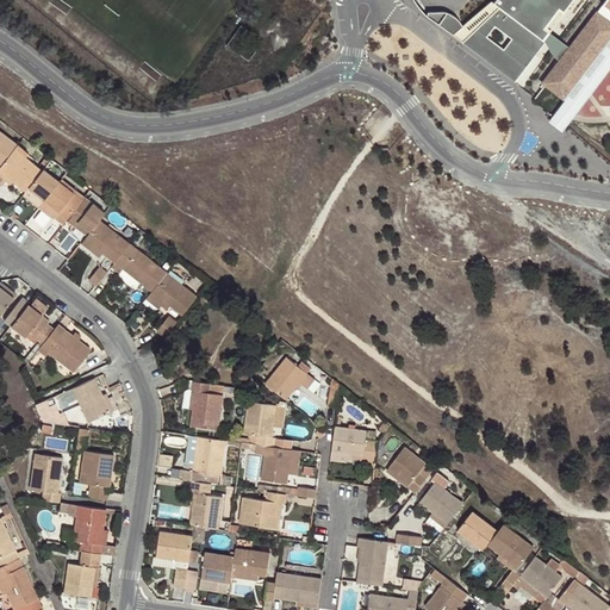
[(497,0),(496,4),(499,10),(464,43),(516,86),(547,45),(543,43),(539,39),(560,10),(565,13),(574,0),(497,0)]
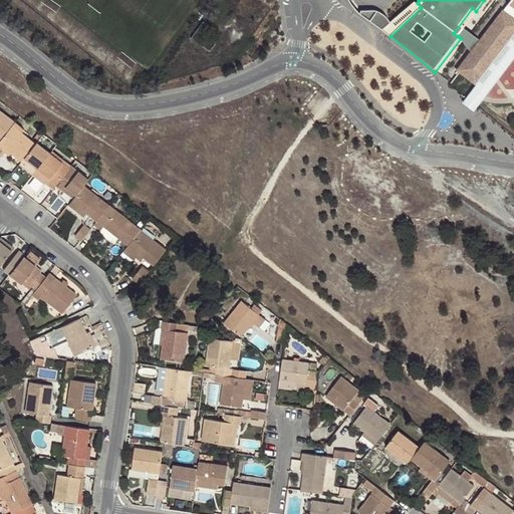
[(421,8),(418,3),(415,2),(390,22),(384,15),(376,11),(361,11),(359,13),(391,36),(421,8)]
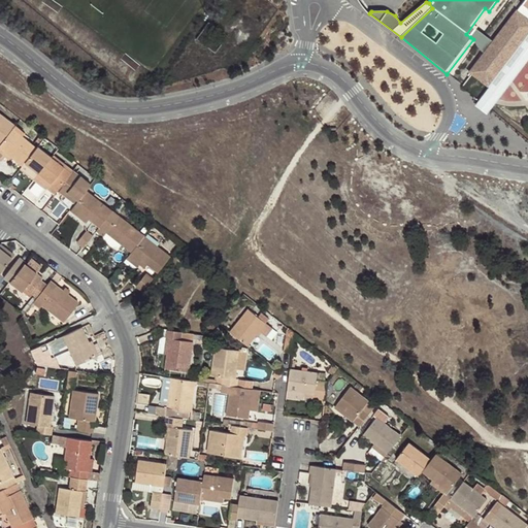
[(502,69),(489,88),(480,100),(474,106),(487,116),(491,109),(496,103),(527,61),(527,10),(522,7),(517,12),(527,21),(527,34),(521,43),(502,69)]
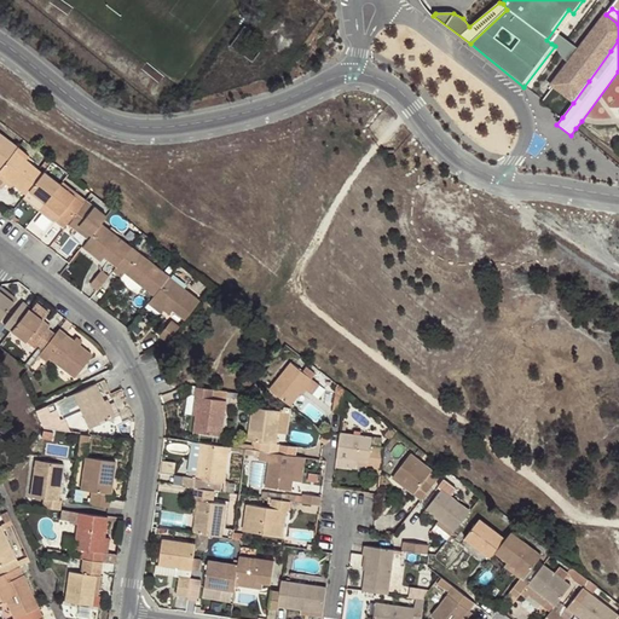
[(559,34),(573,13),(568,10),(547,40),(551,44),(559,34)]
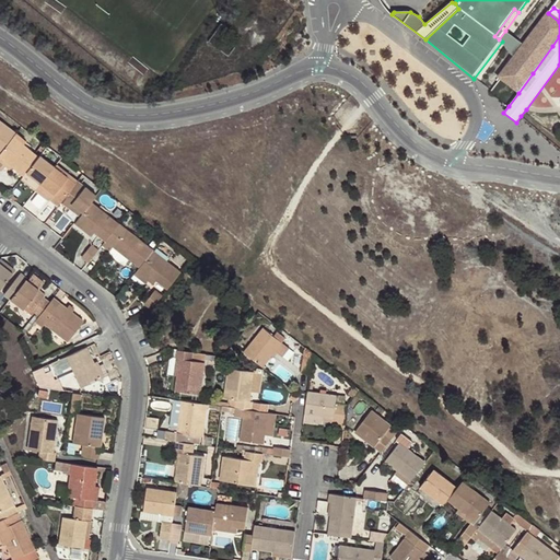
[(515,58),(499,79),(518,93),(533,73),(528,71),(549,43),(552,46),(559,36),(559,22),(548,13),(525,45),(515,58)]
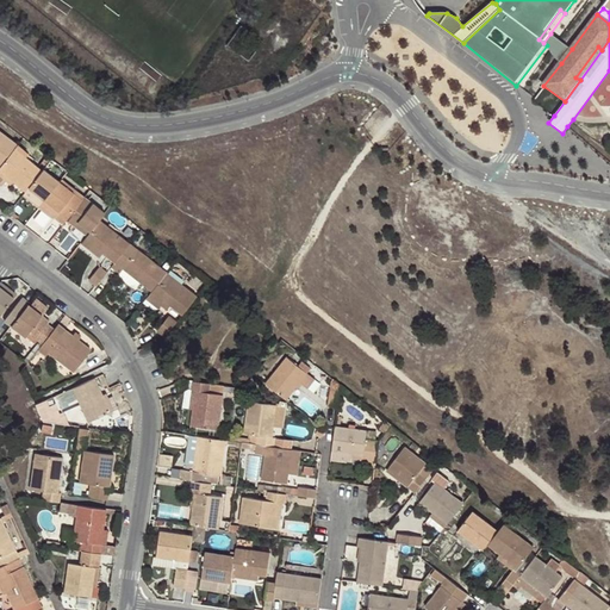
[(543,43),(547,45),(549,50),(552,54),(561,63),(572,49),(558,38),(551,33),(543,43)]
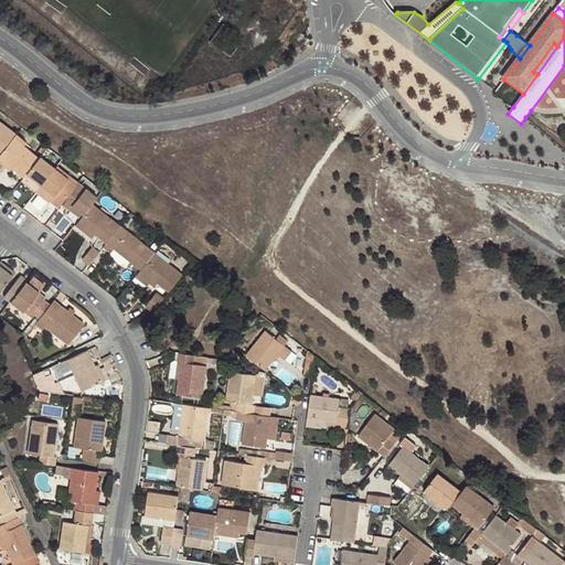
[(554,43),(533,72),(537,74),(557,46),(554,43)]
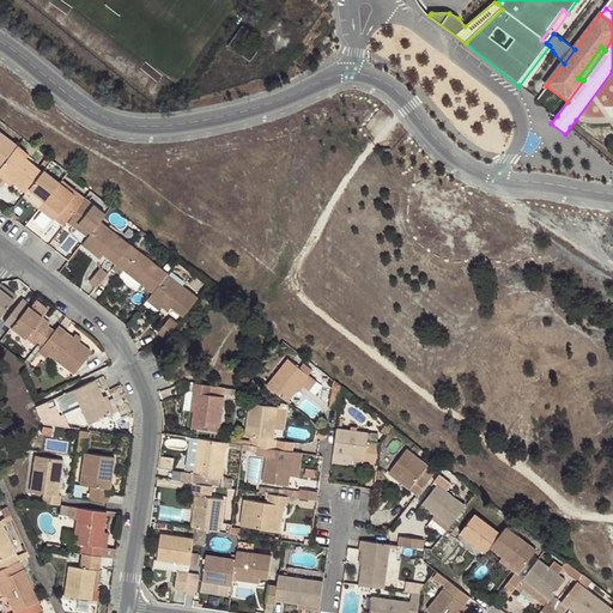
[(0,168),(14,150),(18,145),(0,131),(0,168)]
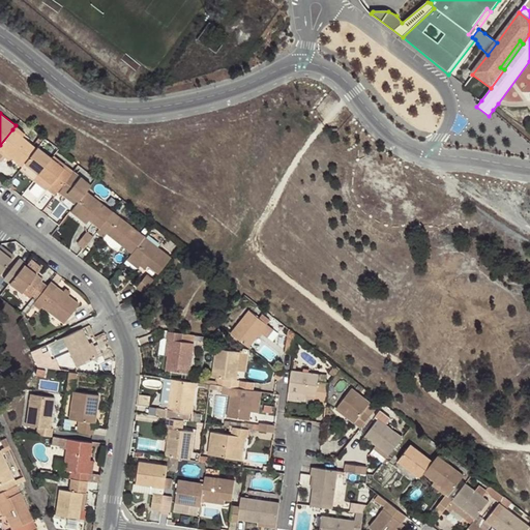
[(0,146),(12,157),(23,166),(25,163),(37,148),(12,129),(0,145),(0,146)]
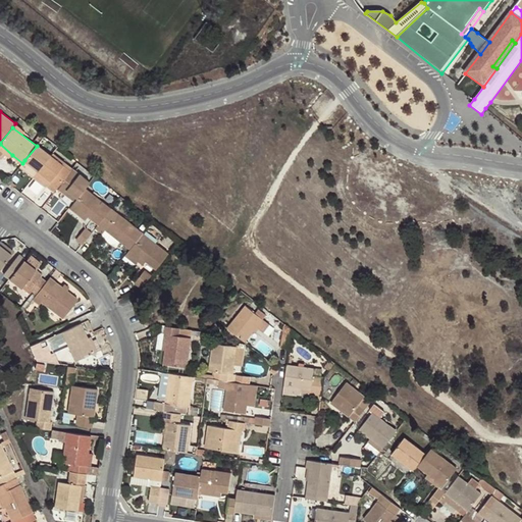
[(0,144),(0,150),(10,158),(12,155),(0,144)]
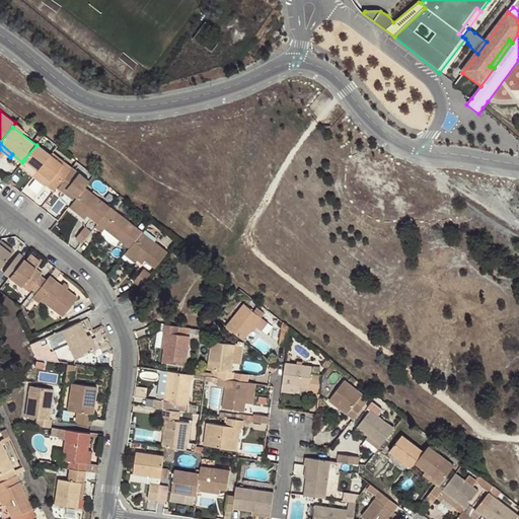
[(52,155),(38,144),(36,145),(24,159),(39,170),(52,155)]
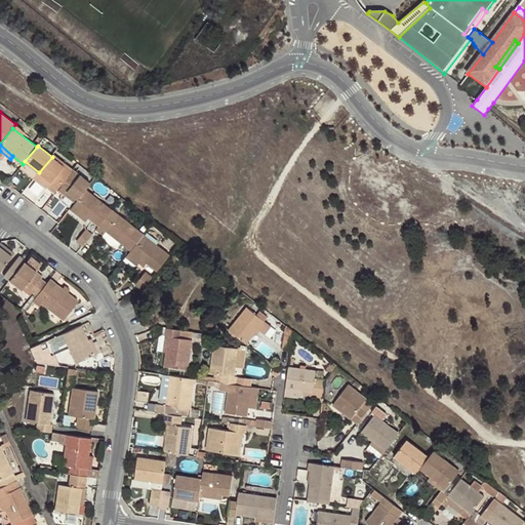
[(72,172),(52,157),(39,172),(51,182),(47,188),(54,194),(57,190),(72,172)]
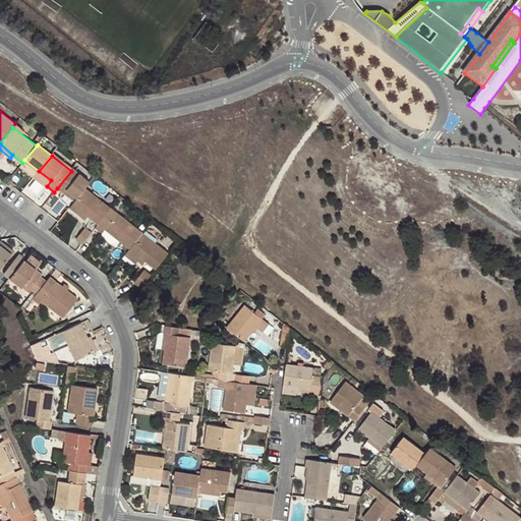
[(22,163),(20,165),(35,176),(39,171),(24,160),(22,163)]
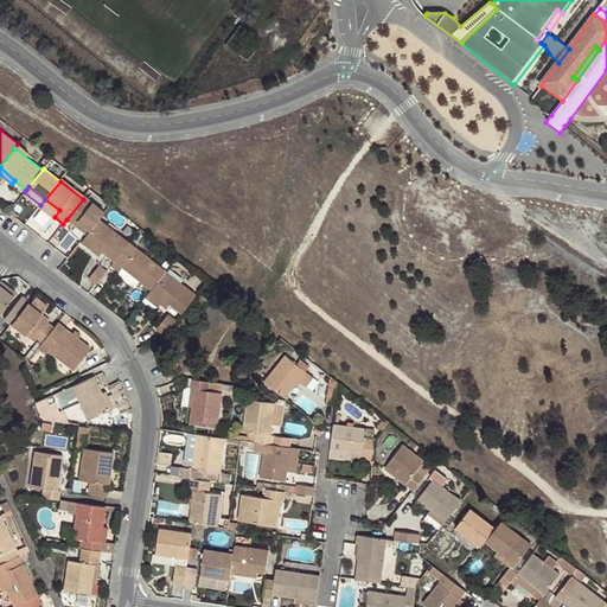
[(84,197),(83,199),(66,219),(75,227),(78,222),(90,230),(98,218),(104,212),(84,197)]
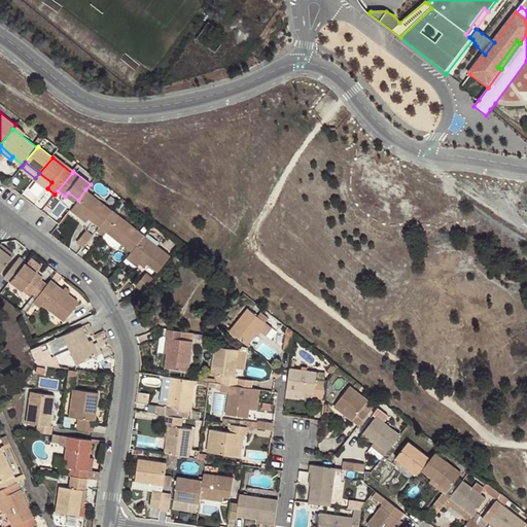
[(39,173),(35,178),(47,188),(51,182),(39,173)]
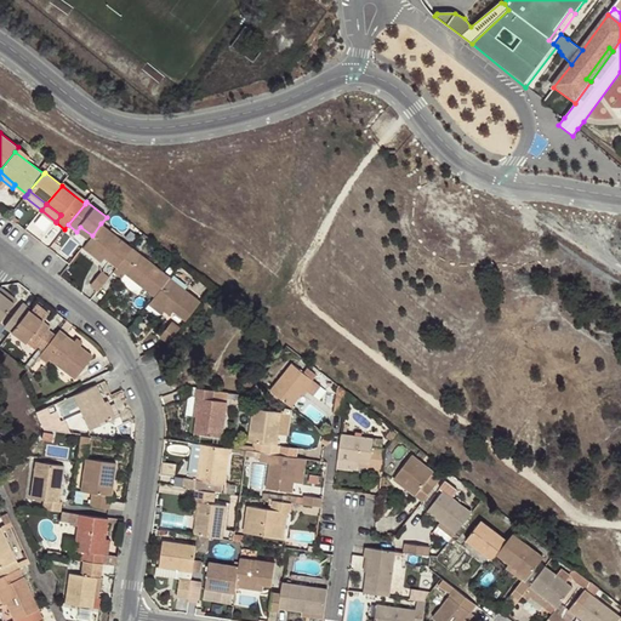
[(89,240),(83,248),(95,257),(100,251),(107,257),(118,266),(131,249),(101,223),(92,235),(89,240)]
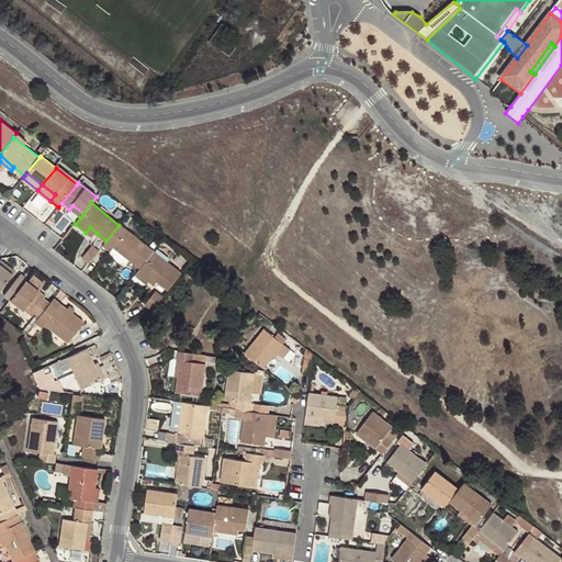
[(72,205),(69,210),(80,217),(83,213),(72,205)]
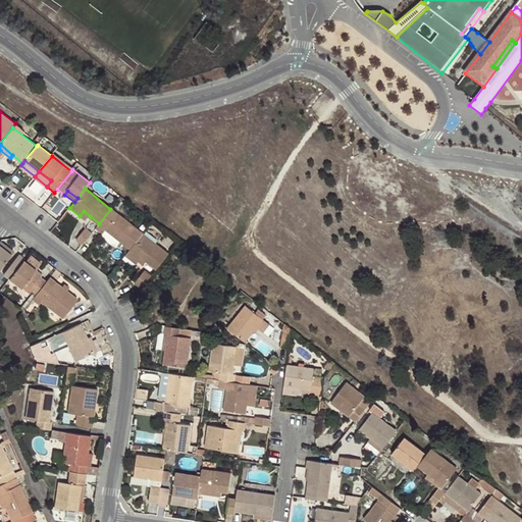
[(143,233),(110,209),(99,223),(96,227),(103,233),(106,229),(131,249),(143,233)]
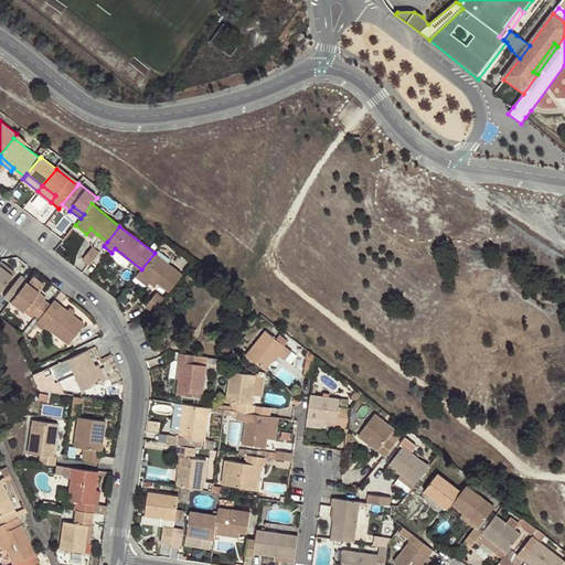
[(91,228),(86,234),(93,238),(97,234),(91,228)]
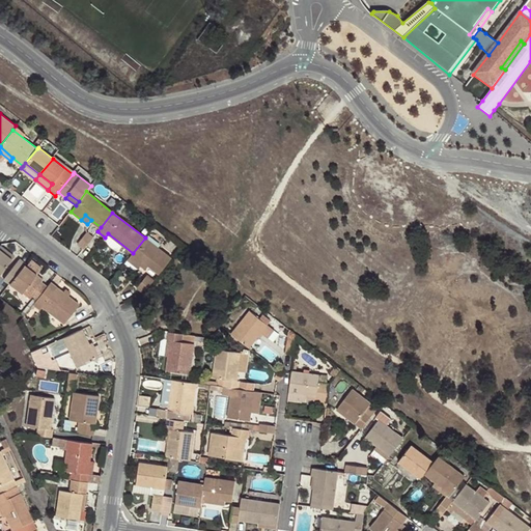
[(78,244),(84,249),(93,236),(87,232),(78,244)]
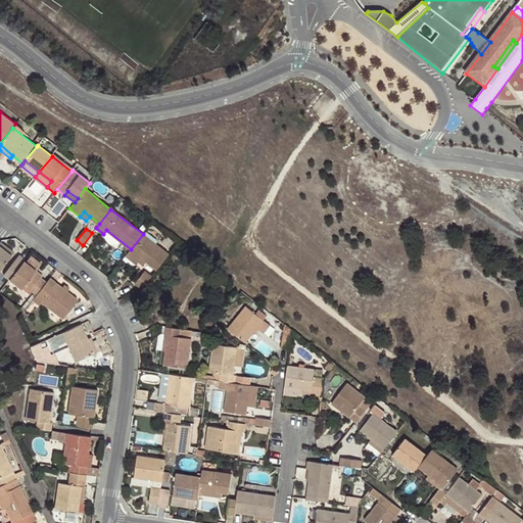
[(169,254),(143,234),(131,249),(124,259),(134,268),(139,262),(141,257),(147,262),(157,270),(169,254)]
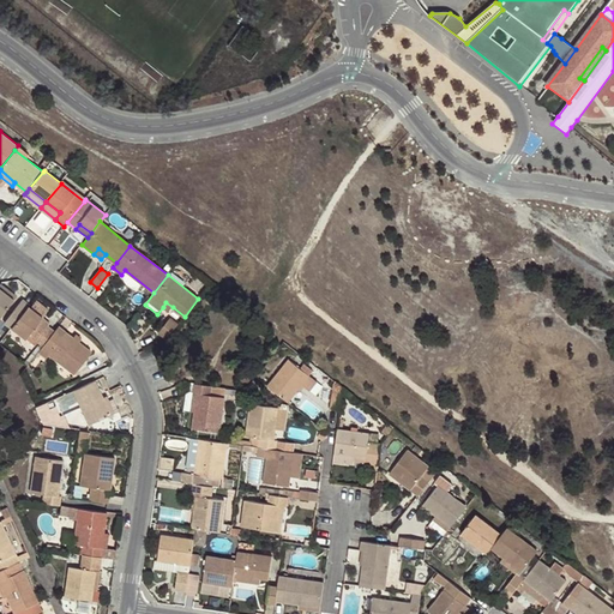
[(18,296),(1,283),(0,284),(0,288),(14,300),(18,296)]
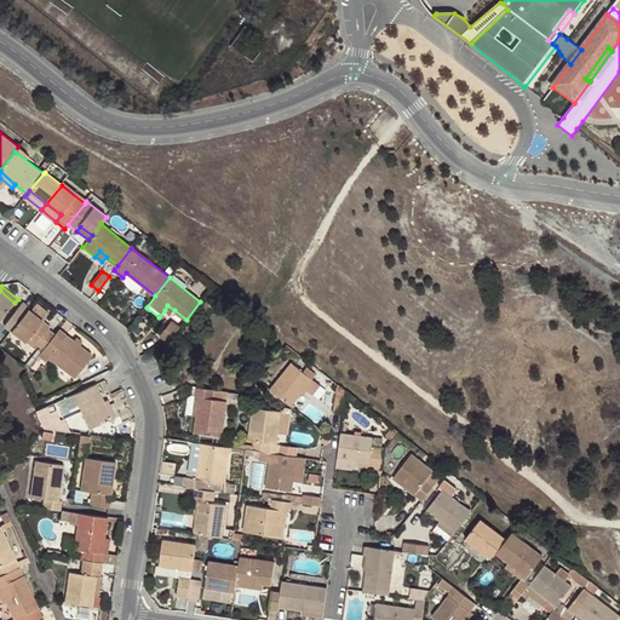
[(0,291),(0,322),(15,303),(0,291)]
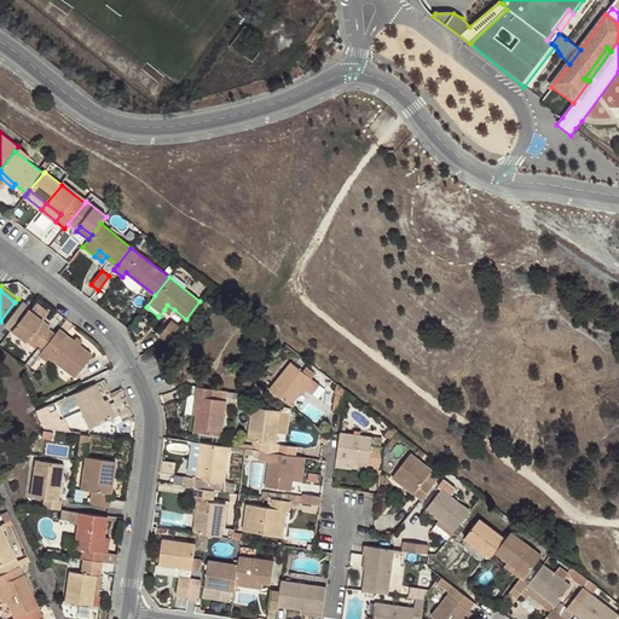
[(30,307),(29,308),(44,320),(50,313),(35,301),(30,307)]
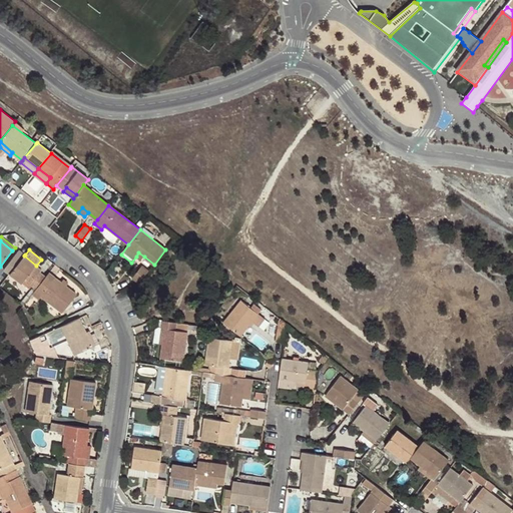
[(4,270),(10,274),(24,255),(25,254),(19,250),(4,270)]
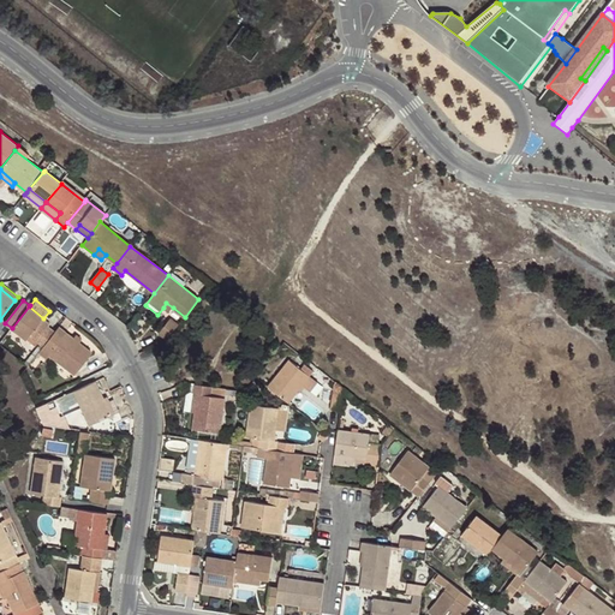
[(43,318),(29,306),(12,328),(28,340),(30,336),(43,346),(54,333),(47,327),(49,323),(43,318)]
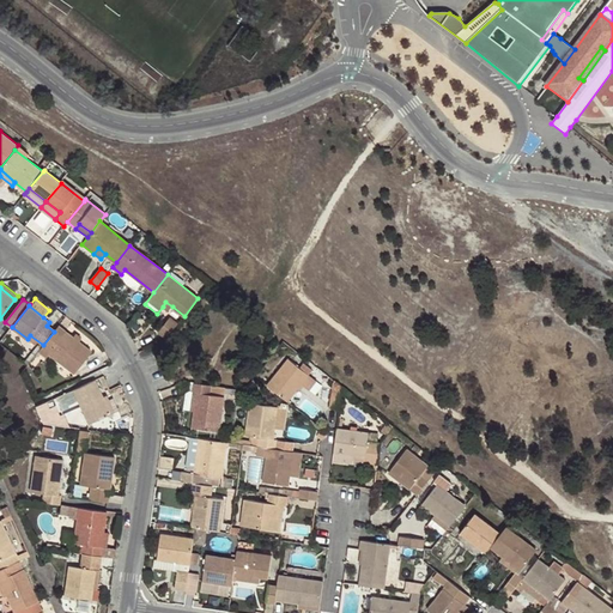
[(158,332),(168,338),(178,323),(169,317),(158,332)]
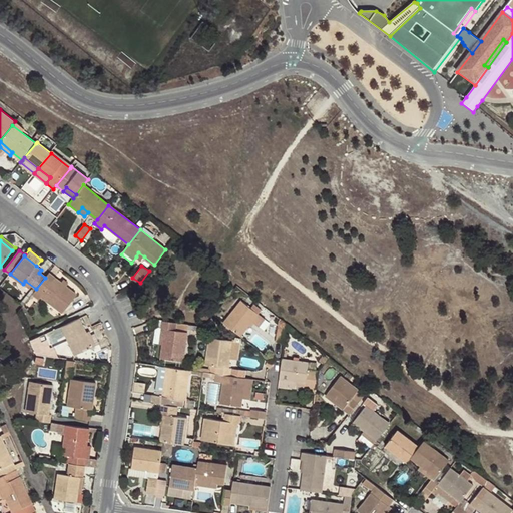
[(61,283),(49,273),(45,278),(32,294),(39,299),(41,297),(63,314),(77,295),(67,287),(61,283)]
